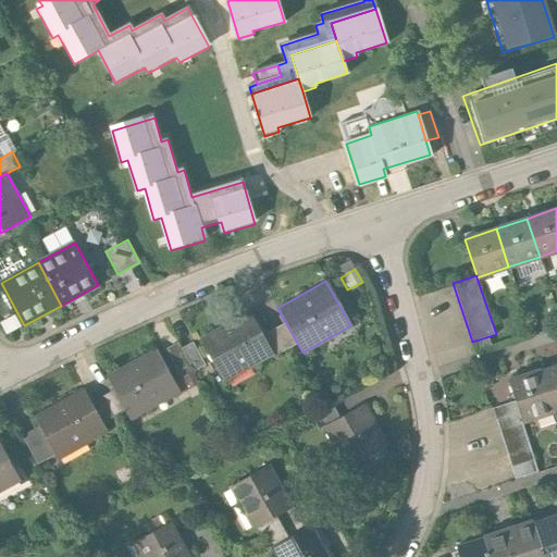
[(249,310),(199,338),(223,381),(274,353),(263,334),(249,310)]
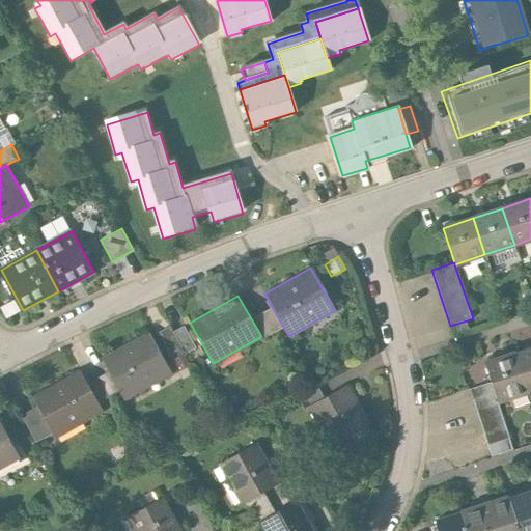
[(272,307),(251,318),(261,336),(262,339),(283,327),(272,307)]
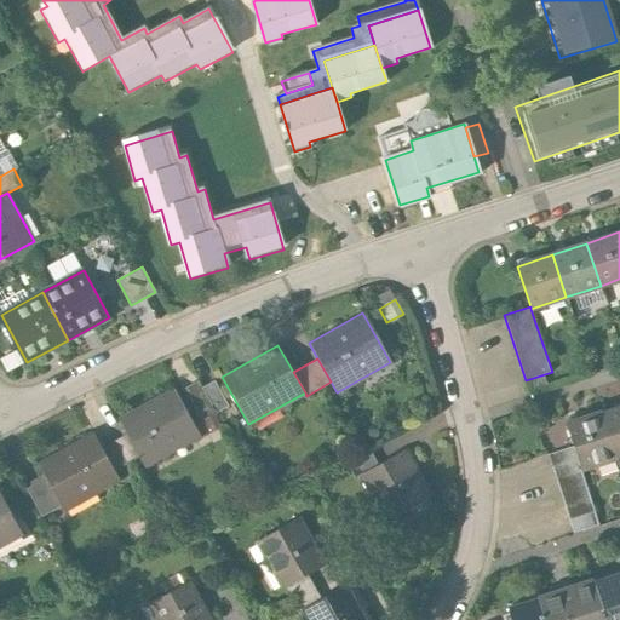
[(200,413),(212,406),(202,388),(199,380),(185,386),(200,413)]
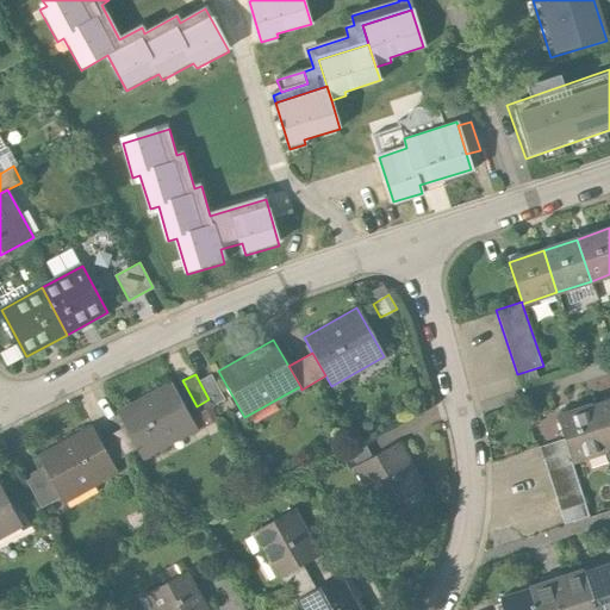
[(211,374),(199,381),(209,399),(212,405),(224,399),(211,374)]
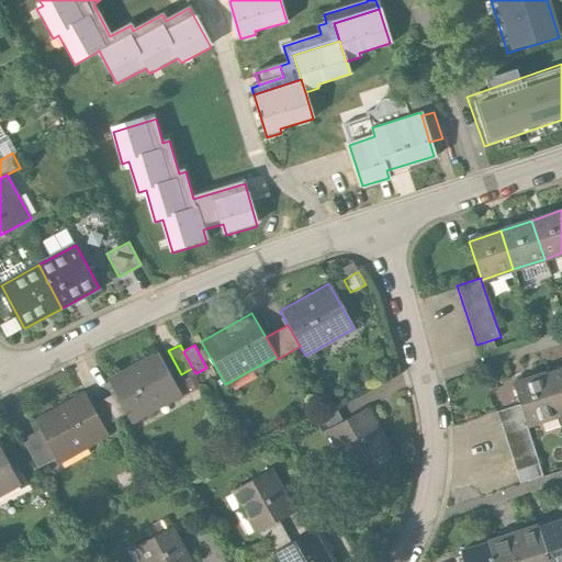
[(157,352),(108,380),(115,393),(126,413),(132,423),(181,395),(157,352)]
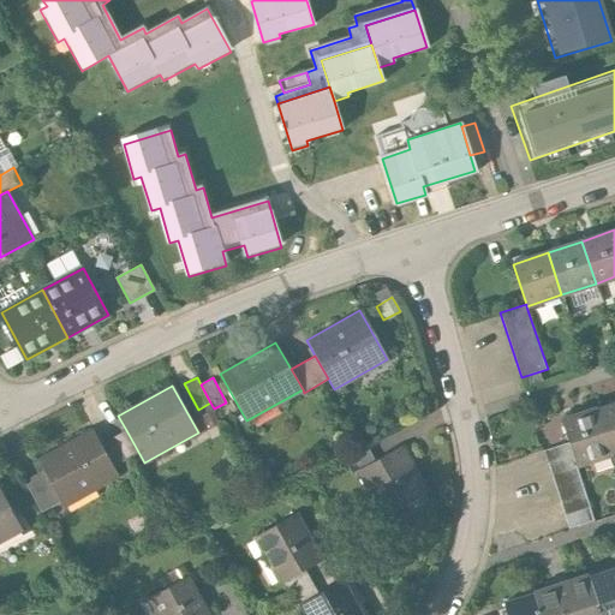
[(614,452),(614,401),(596,408),(611,454),(614,452)]
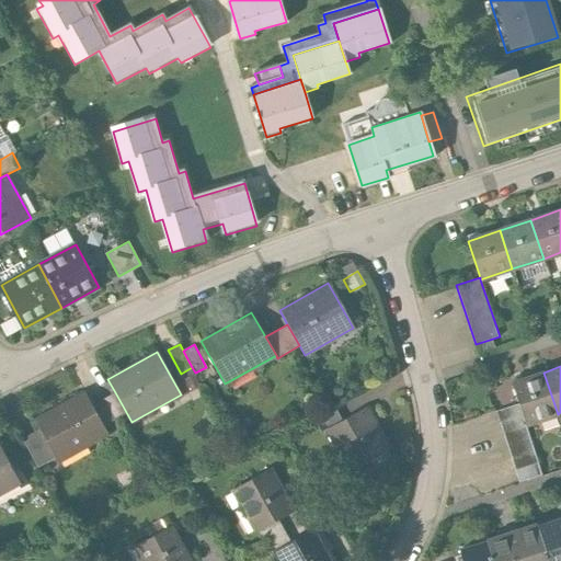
[(558,414),(544,373),(513,384),(519,403),(526,424),(558,414)]
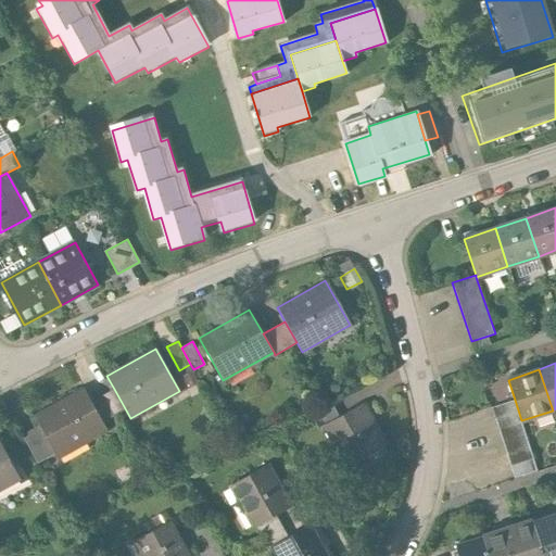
[(199,382),(193,371),(182,377),(188,388),(199,382)]
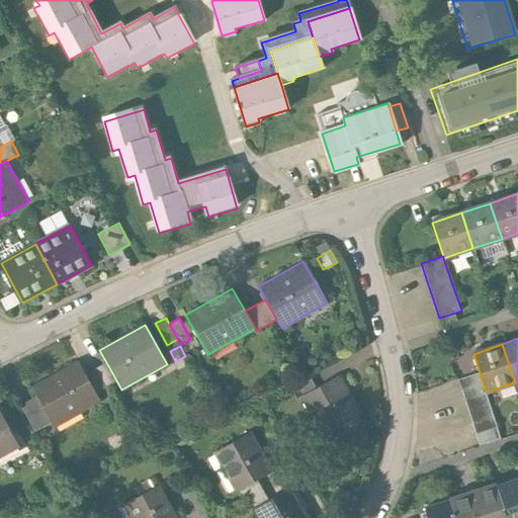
[(53,420),(55,424),(99,399),(96,393),(85,373),(78,360),(33,385),(38,395),(53,420)]
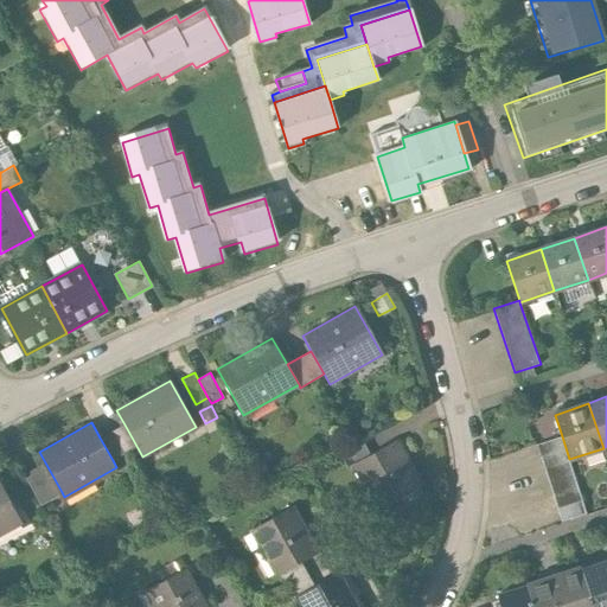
[(113,460),(136,446),(125,425),(100,438),(113,460)]
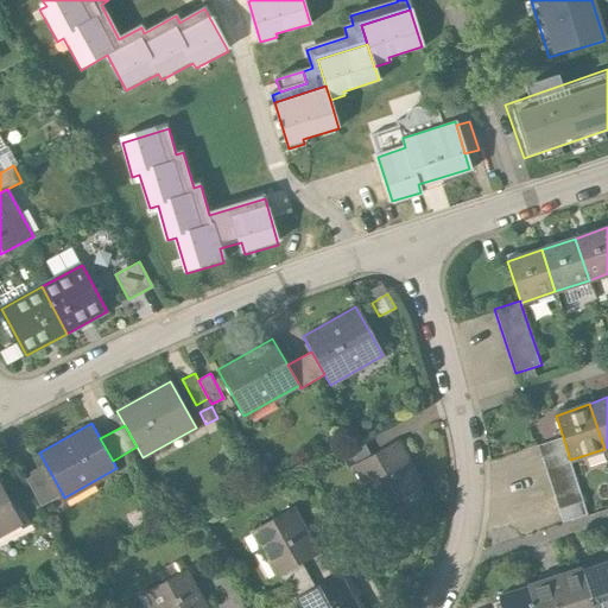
[(589,514),(570,460),(563,437),(538,447),(563,523),(589,514)]
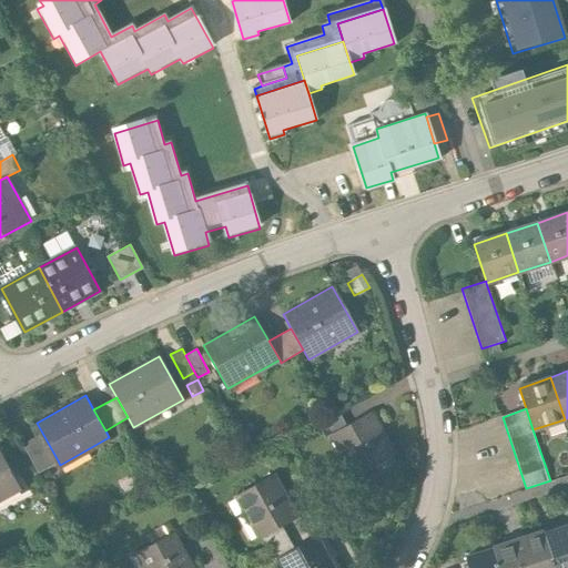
[(395,456),(373,416),(333,438),(356,478),(395,456)]
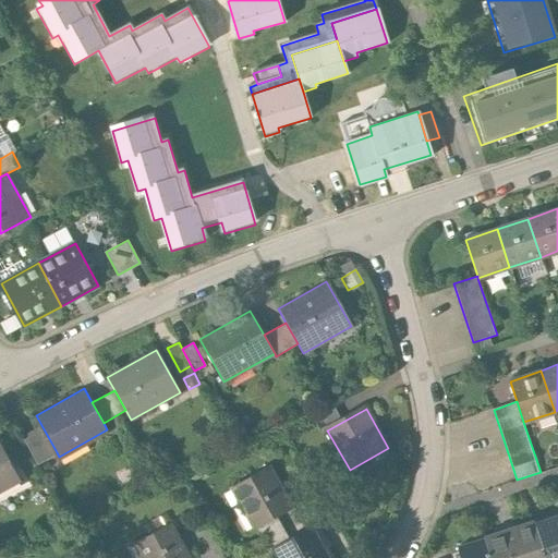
[(37,463),(57,452),(41,425),(22,436),(37,463)]
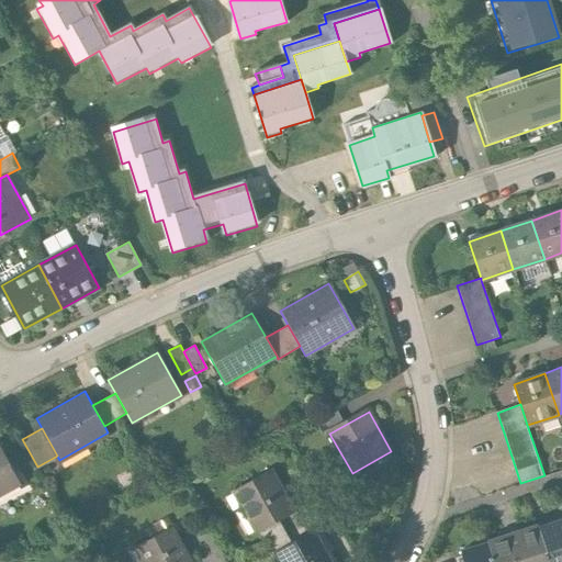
[(0,492),(19,483),(0,449),(0,492)]
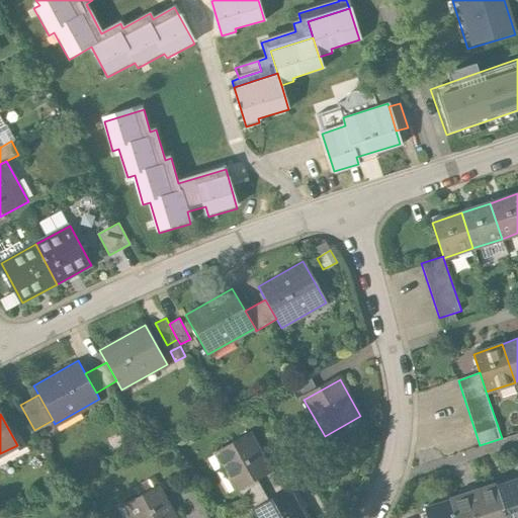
[(252,433),(216,452),(236,490),(238,489),(257,479),(272,470),(252,433)]
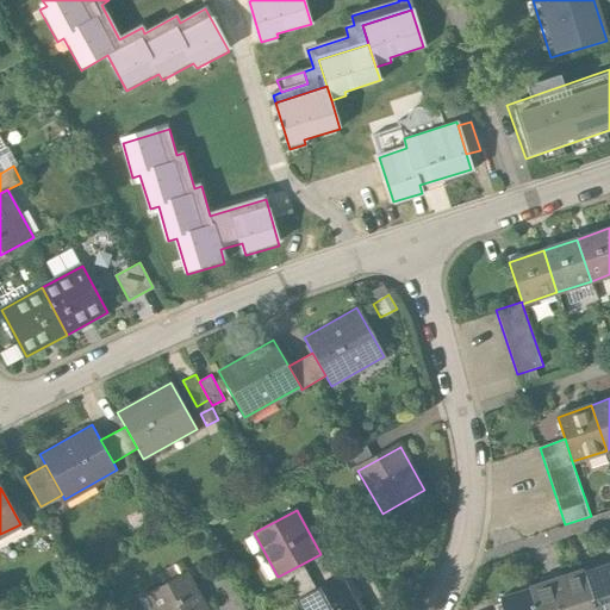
[(609,609),(609,559),(584,568),(597,609),(609,609)]
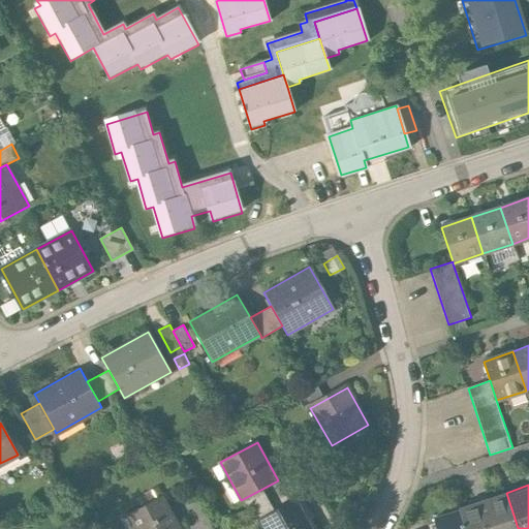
[(256,523),(259,521),(276,512),(262,489),(243,499),(250,511),(256,523)]
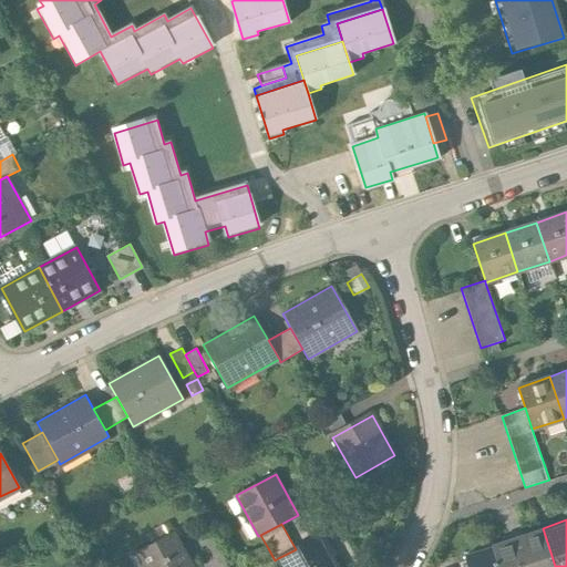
[(492,545),(493,547),(498,566),(555,566),(543,528),(492,545)]
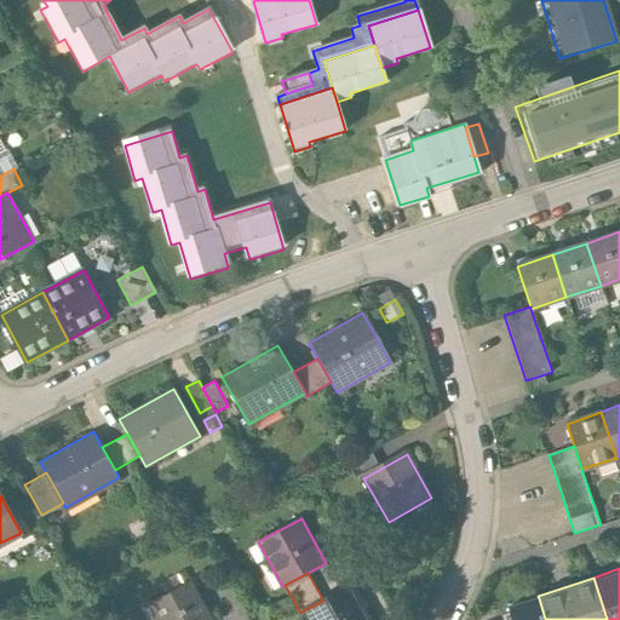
[(210,619),(190,584),(150,606),(158,619),(210,619)]
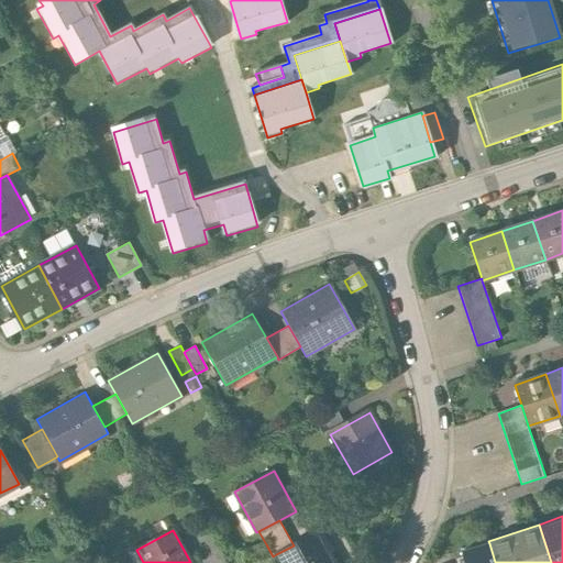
[(334,562),(318,532),(294,545),(276,554),(280,562),(334,562)]
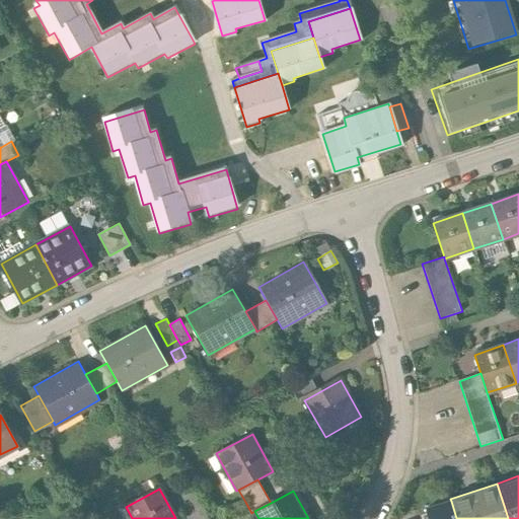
[(456,518),(451,501),(426,509),(428,518),(456,518)]
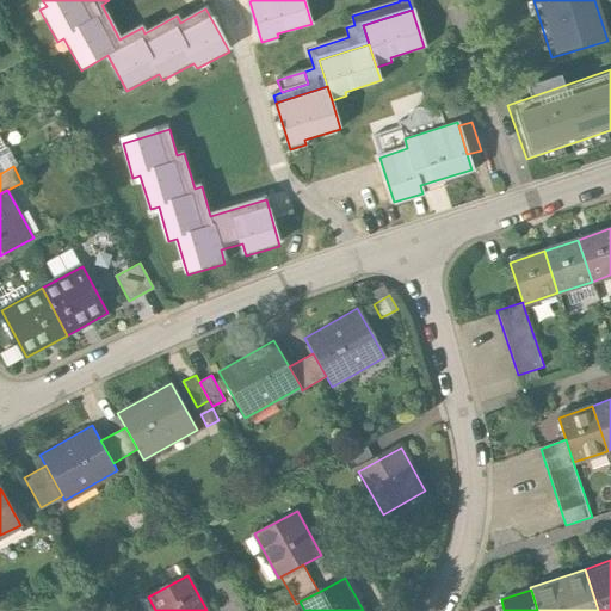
[(281,610),(282,610),(296,604),(289,591),(275,599),(281,610)]
